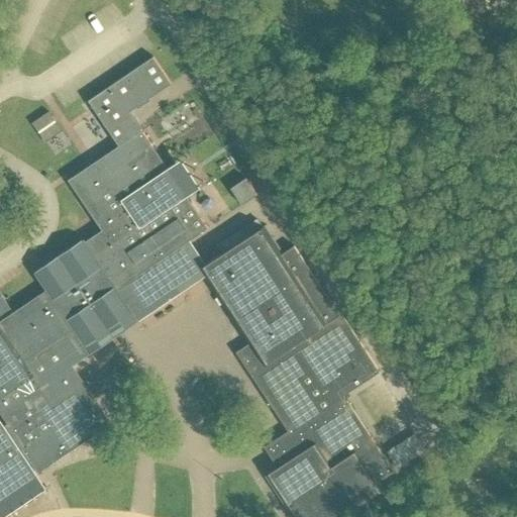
[(0,487),(10,482),(15,490),(78,446),(112,423),(74,367),(115,338),(110,331),(134,315),(117,290),(208,228),(177,182),(129,112),(172,83),(153,57),(89,100),(94,107),(98,114),(119,145),(95,162),(69,179),(103,230),(94,235),(86,241),(84,238),(34,272),(46,291),(12,314),(3,301),(0,302),(0,317),(2,319),(0,320),(0,487)]
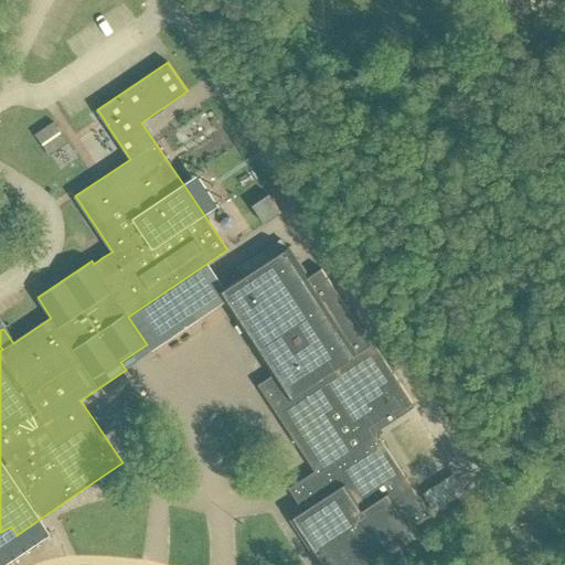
[(36,134),(35,135),(50,156),(51,155),(67,144),(54,121),(36,134)]
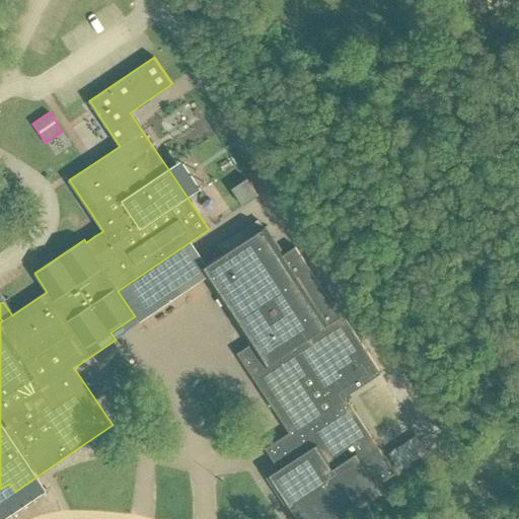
[(232,189),(243,206),(258,196),(246,178),(232,189)]
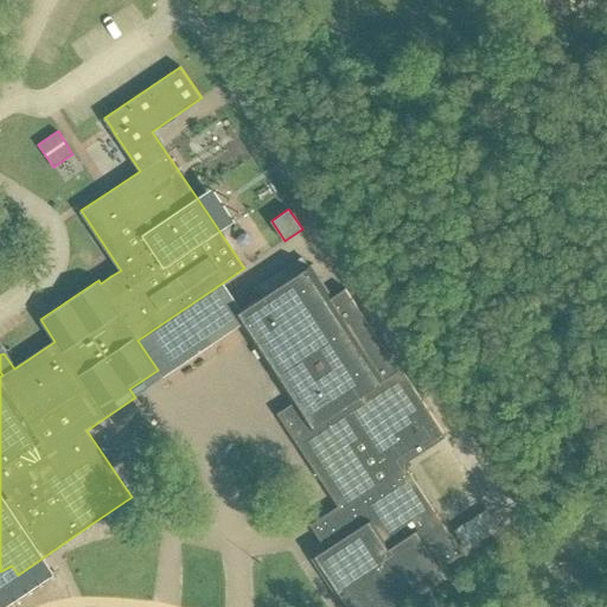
[(327,549),(311,560),(342,606),(401,606),(453,573),(447,563),(464,553),(404,464),(447,436),(401,366),(397,369),(345,288),(334,295),(313,263),(232,317),(291,404),(279,413),(339,505),(311,524),(327,549)]
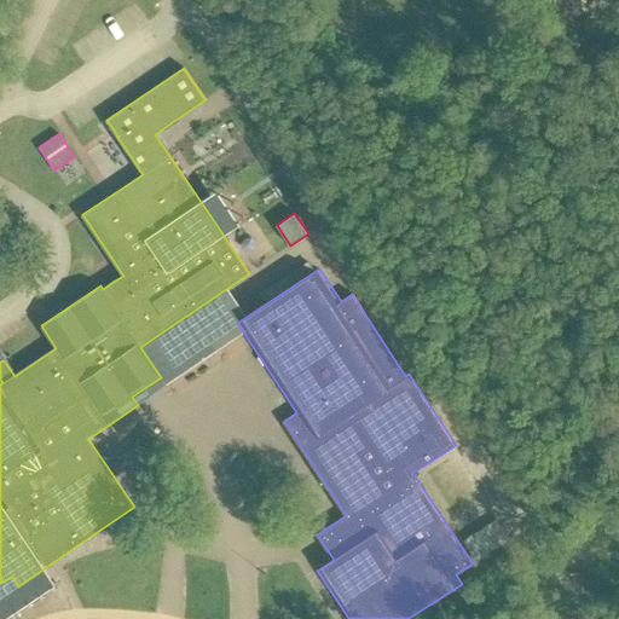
[(469,537),(463,542),(476,561),(509,541),(508,539),(496,520),(469,537)]
